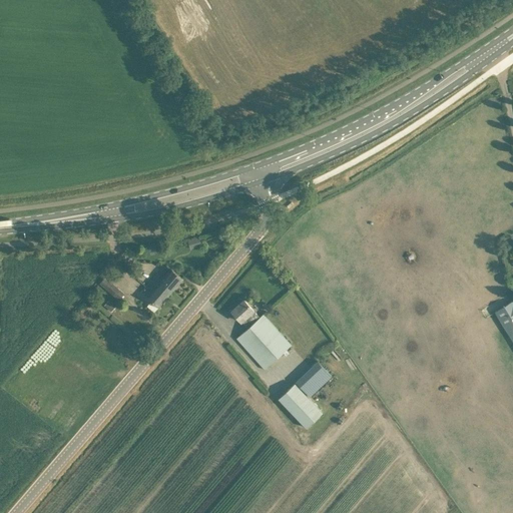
[(190,248),(201,244),(199,236),(187,239),(190,248)]
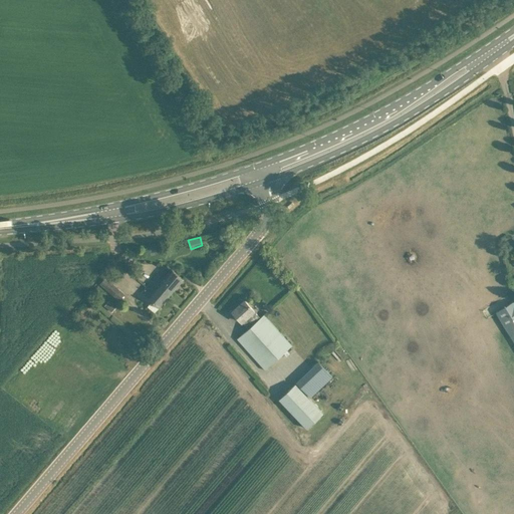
[(146,255),(151,254),(156,253),(155,246),(150,246),(145,247),(146,255)]
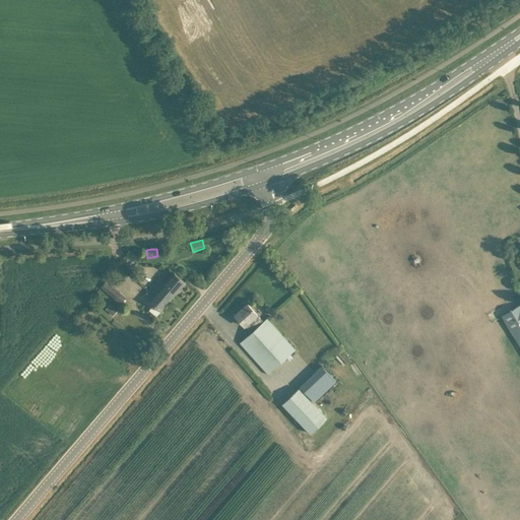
[(153,284),(150,287),(148,290),(153,295),(159,288),(164,284),(175,295),(186,281),(174,271),(166,281),(160,276),(153,284)]
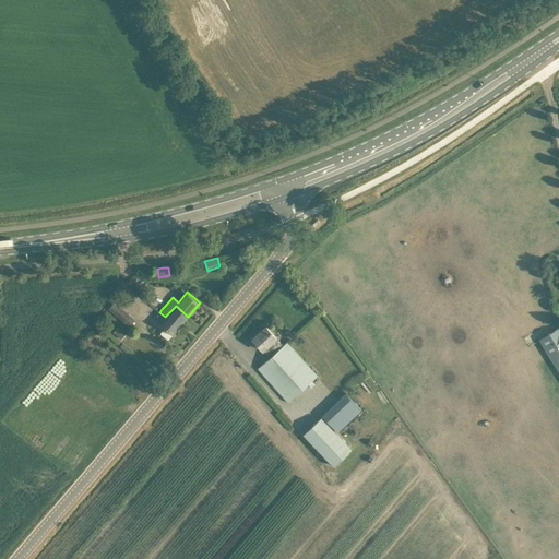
[(109,309),(130,326),(135,319),(116,301),(109,309)]
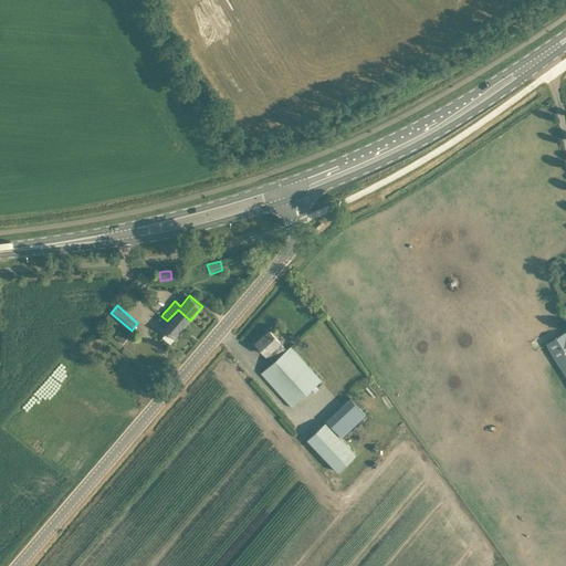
[(178,310),(174,314),(167,321),(161,316),(156,322),(175,338),(185,327),(190,321),(178,310)]
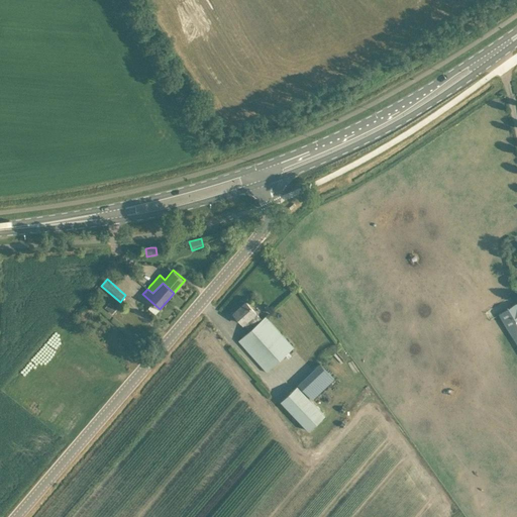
[(105,307),(109,311),(113,305),(109,302),(105,307)]
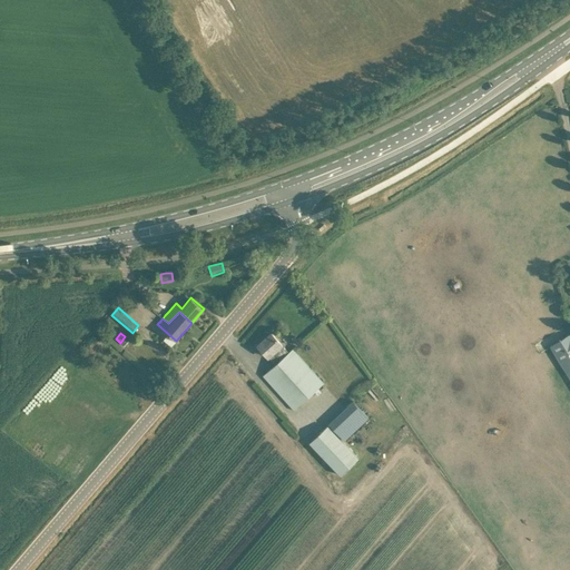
[(297,411),(328,384),(298,350),(294,354),(276,334),(259,346),(278,364),(267,375),(297,411)]
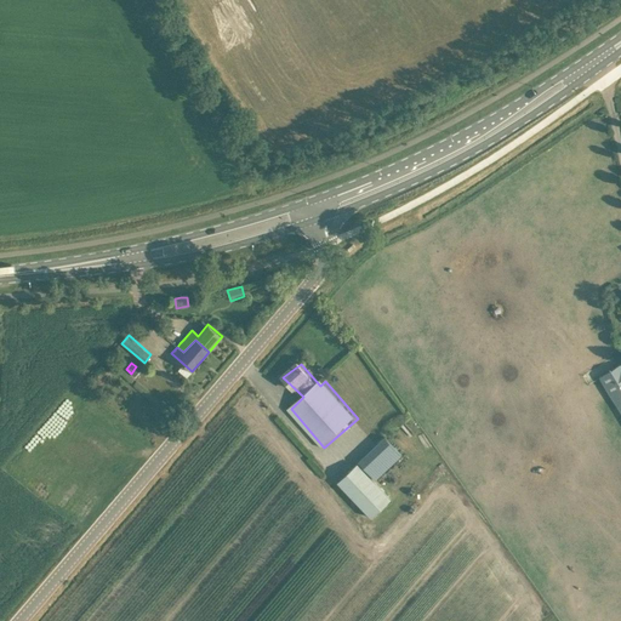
[(620,364),(599,377),(620,412),(620,364)]
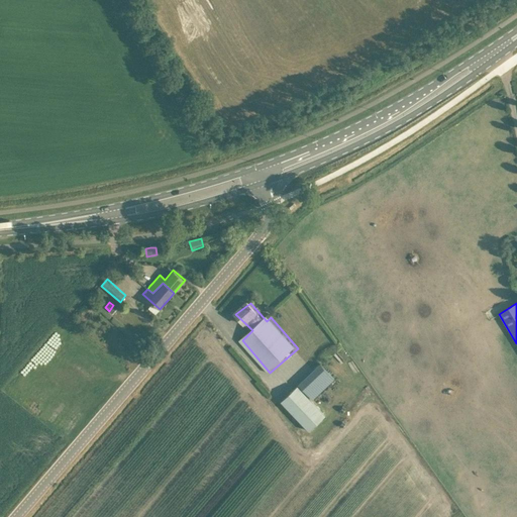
[(297,386),(281,401),(309,431),(325,415),(297,386)]
